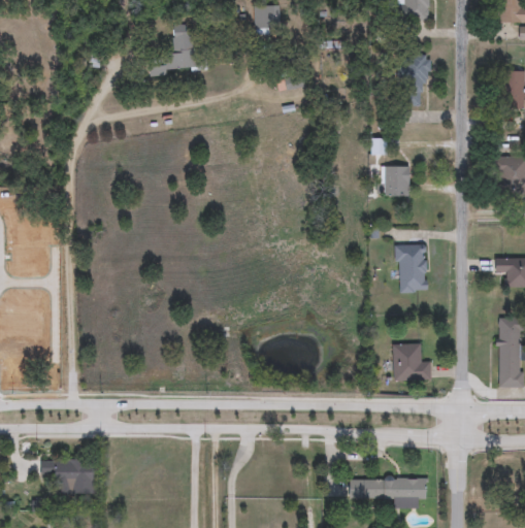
[(397,0),(428,0),(428,20),(397,20),(397,0)]
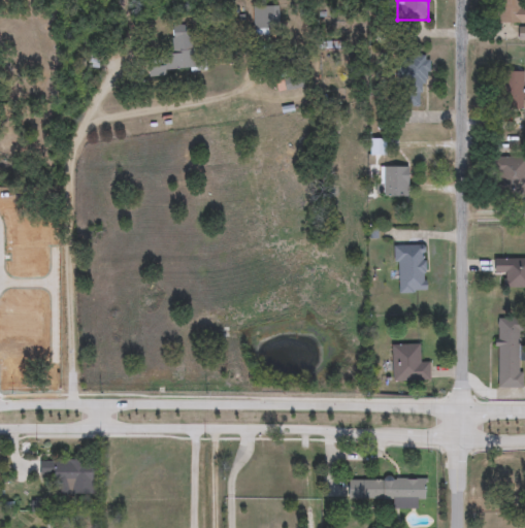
[(524,23),(498,23),(498,0),(524,0),(524,23)]
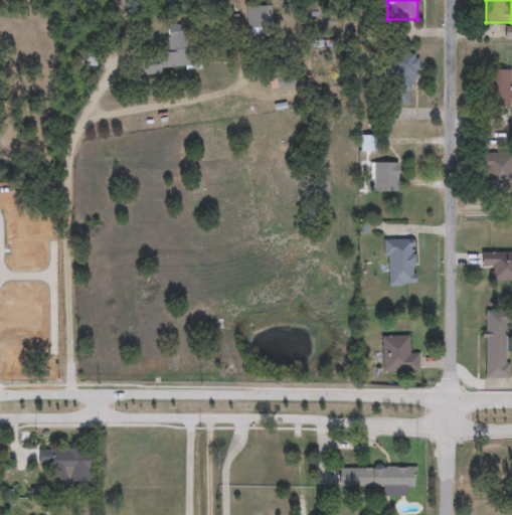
[(249,6),(273,6),(273,33),(249,33),(249,6)]
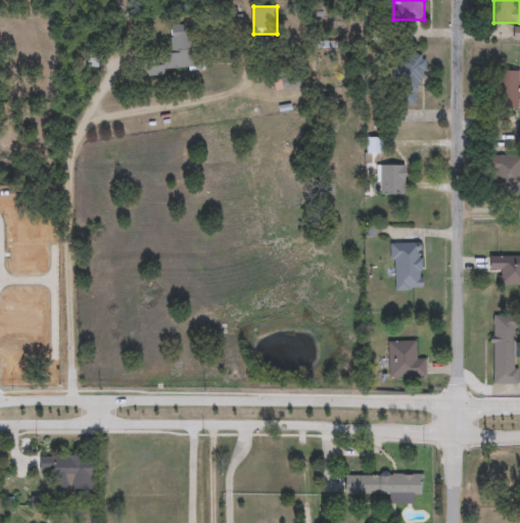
[(166,69),(166,75),(148,75),(148,65),(159,64),(158,53),(173,52),(173,25),(186,24),(186,33),(198,33),(198,43),(206,43),(207,68),(166,69)]
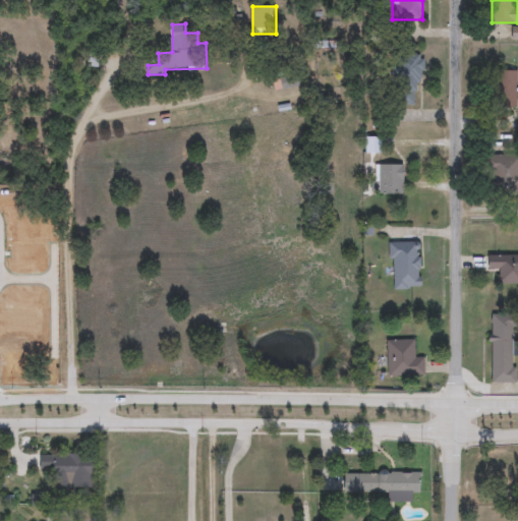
[(280,51),(297,52),(296,66),(279,64),(280,51)]
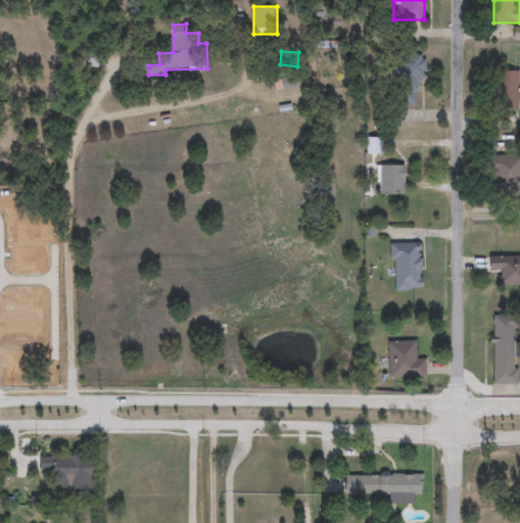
[(395,104),(396,53),(423,54),(422,104),(395,104)]
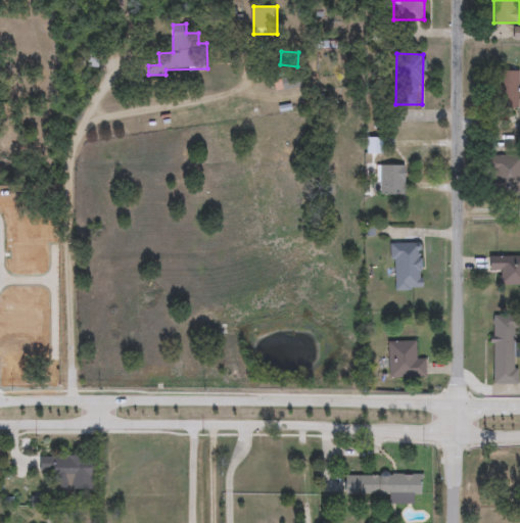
[(498,107),(498,70),(519,70),(519,107),(498,107)]
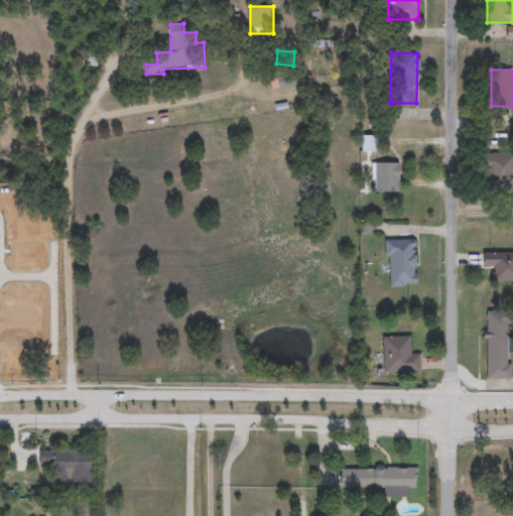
[(297,86),(279,88),(278,77),(296,75),(297,86)]
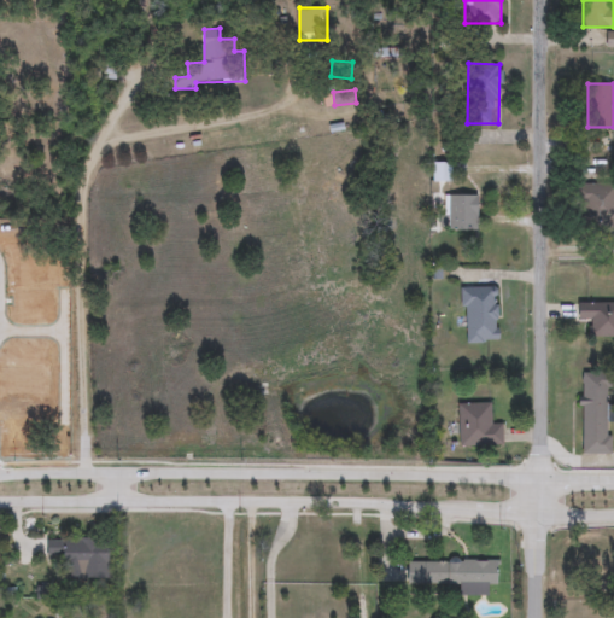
[(582,185),(613,185),(613,222),(582,222),(582,185)]
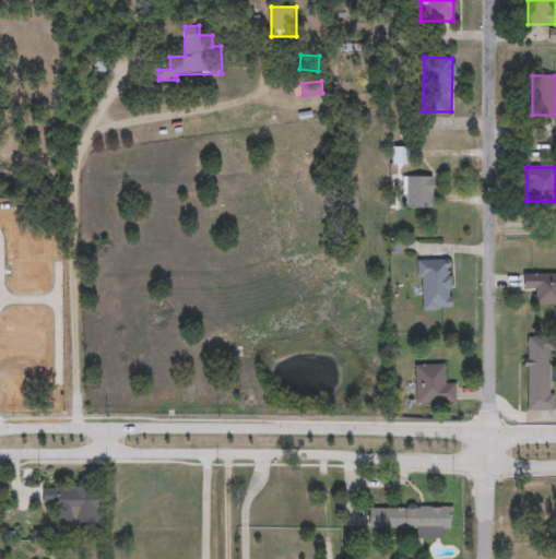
[(434,177),(434,207),(406,207),(406,177),(434,177)]
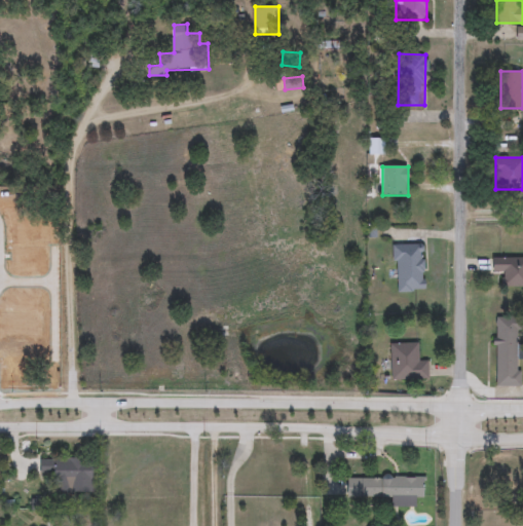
[(397,291),(397,245),(425,245),(425,291),(397,291)]
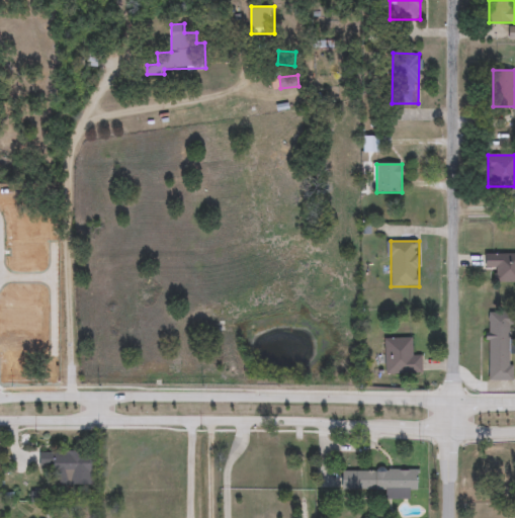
[(485,268),(485,253),(514,253),(514,281),(496,281),(496,268),(485,268)]
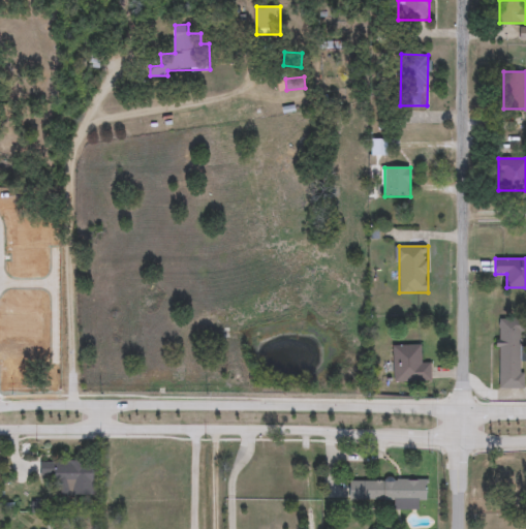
[(523,389),(499,387),(500,318),(524,318),(523,389)]
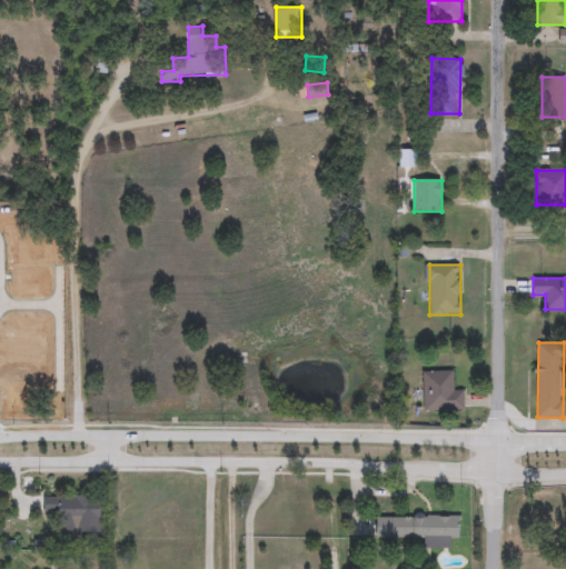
[(454,390),(465,389),(465,410),(424,410),(424,371),(454,371),(454,390)]
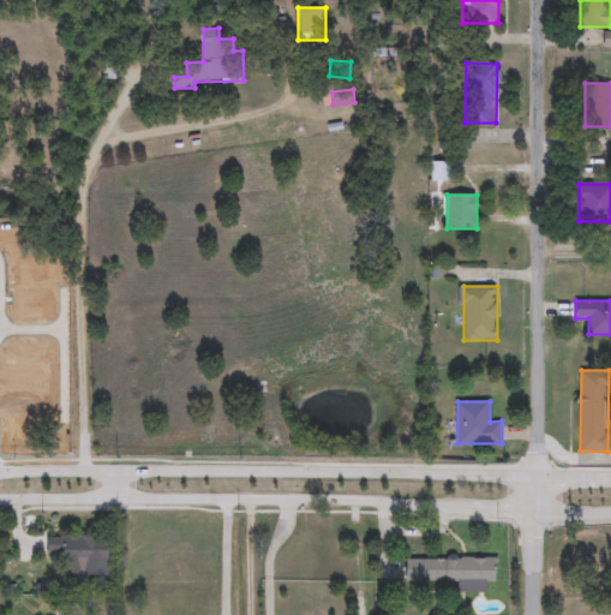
[(112,537),(112,566),(65,566),(65,537),(112,537)]
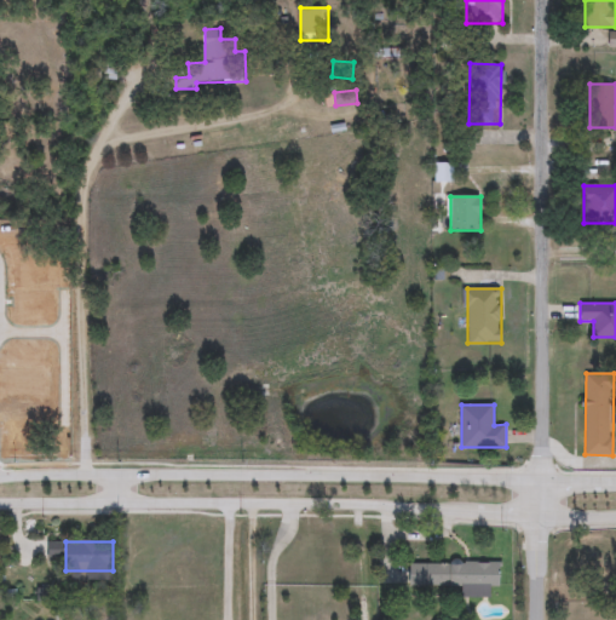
[(464,587),(410,586),(410,563),(502,564),(502,587),(493,587),(493,598),(464,598),(464,587)]
